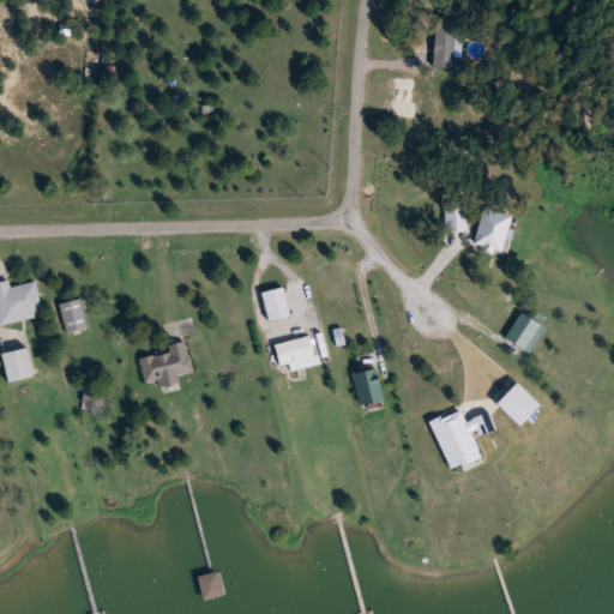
[(0,325),(0,282),(10,281),(12,287),(37,282),(44,315),(0,325)]
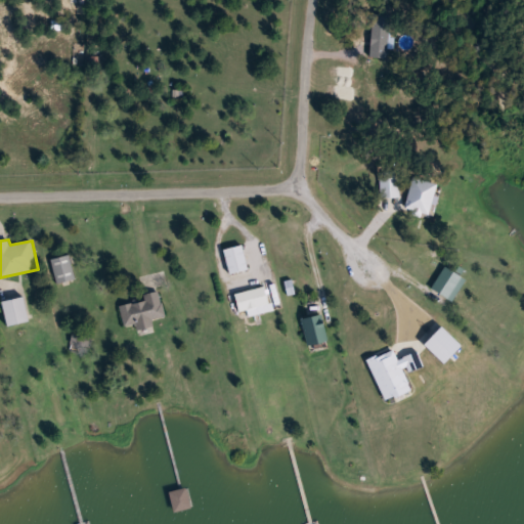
[(224,250),(244,245),(250,270),(230,275),(224,250)]
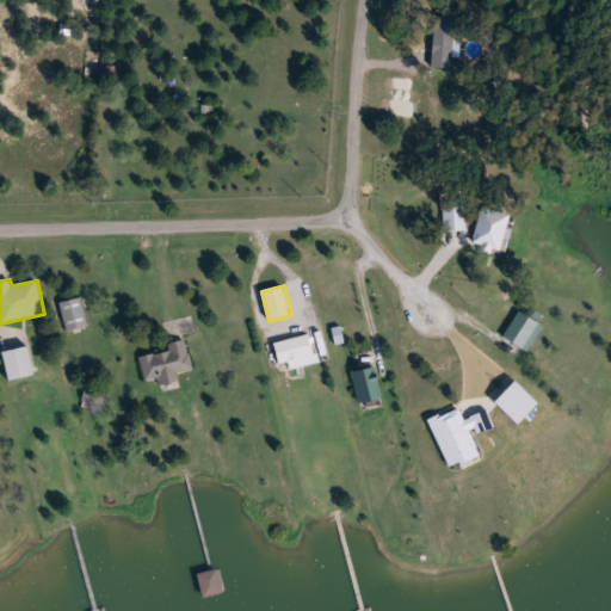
[(91,325),(67,332),(60,304),(82,297),(91,325)]
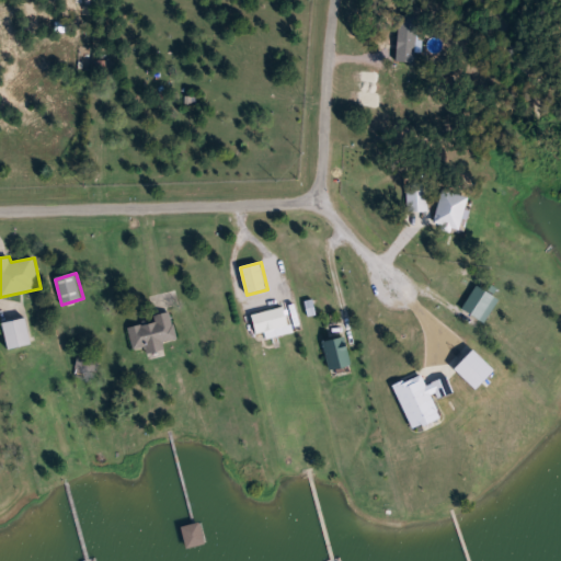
[(290,332),(259,340),(252,315),(284,307),(290,332)]
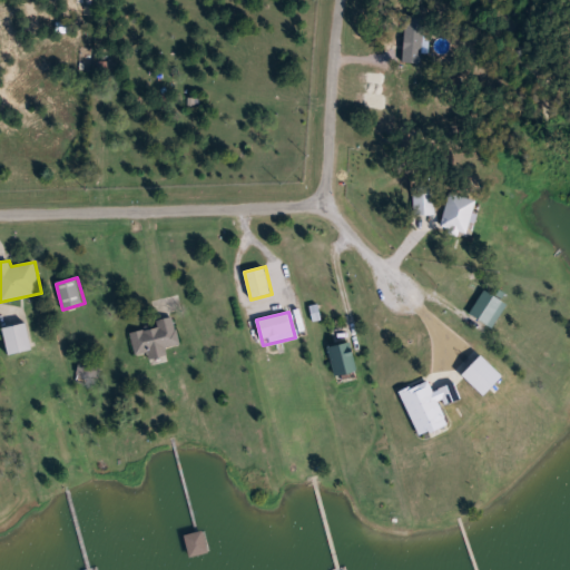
[(131,333),(158,327),(157,321),(174,317),(180,345),(167,349),(168,356),(150,361),(149,352),(136,355),(131,333)]
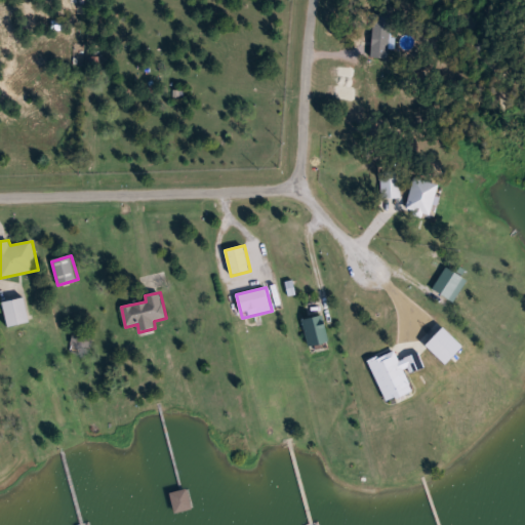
[(2,303),(27,297),(32,322),(7,327),(2,303)]
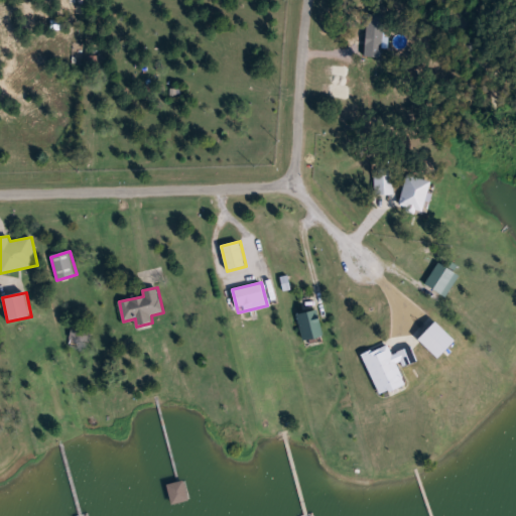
[(303,342),(298,314),(318,310),(324,338),(303,342)]
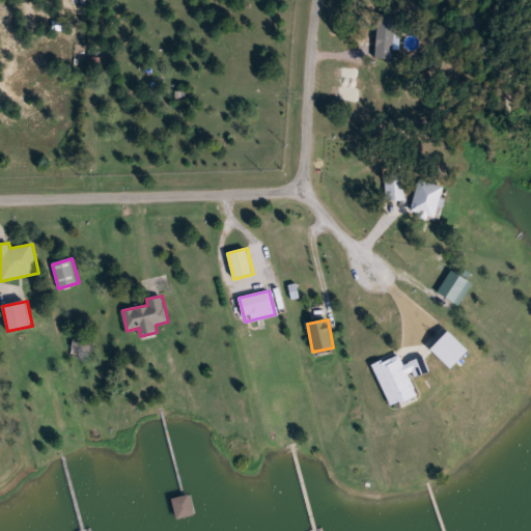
[(72,351),(74,337),(95,342),(92,355),(72,351)]
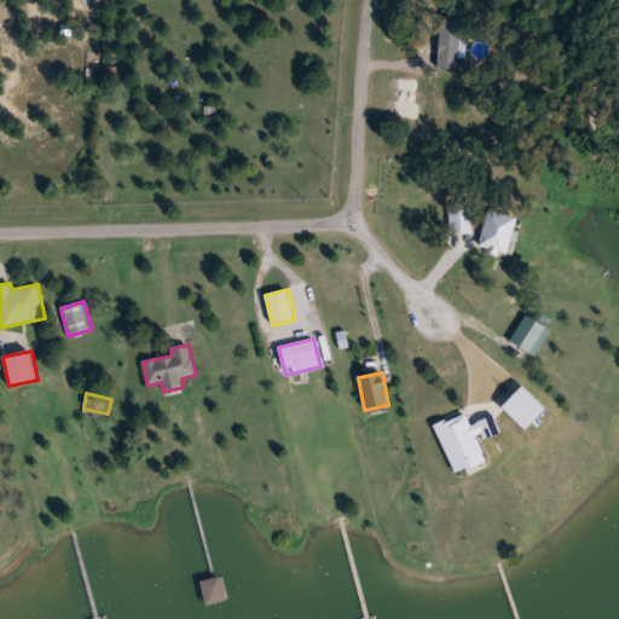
[(209,605),(202,583),(221,577),(229,599),(209,605)]
